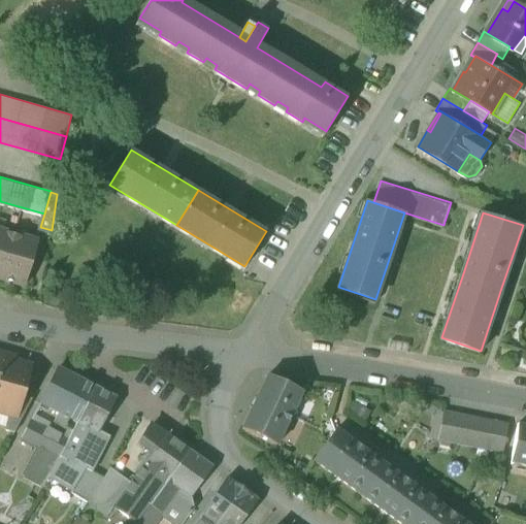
[(0,274),(3,275),(15,232),(0,227),(0,274)]
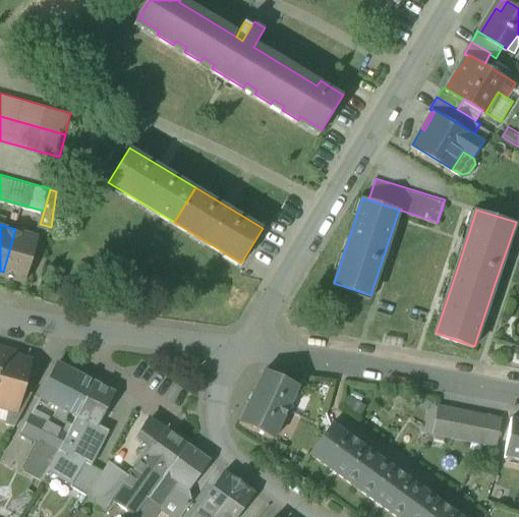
[(39,235),(15,229),(3,272),(26,279),(39,235)]
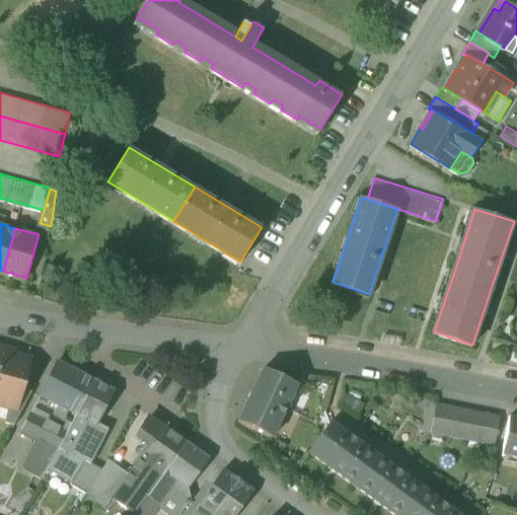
[(3,351),(0,361),(0,399),(10,403),(12,403),(17,387),(19,388),(20,385),(22,377),(24,377),(30,358),(3,351)]
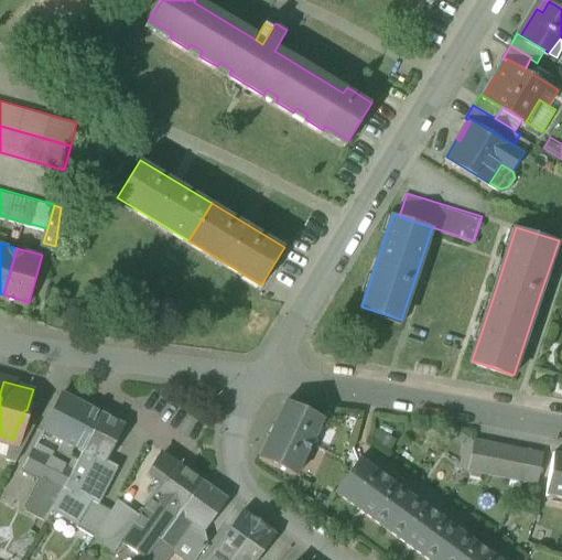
[(64,438),(85,449),(75,467),(66,485),(56,504),(80,519),(93,498),(99,502),(100,502),(119,463),(108,458),(126,423),(104,411),(64,391),(45,428),(64,438)]
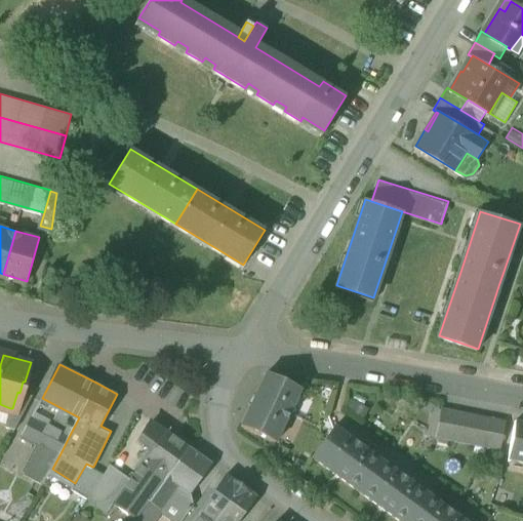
[(242,424),(277,440),(302,387),(268,370),(242,424)]
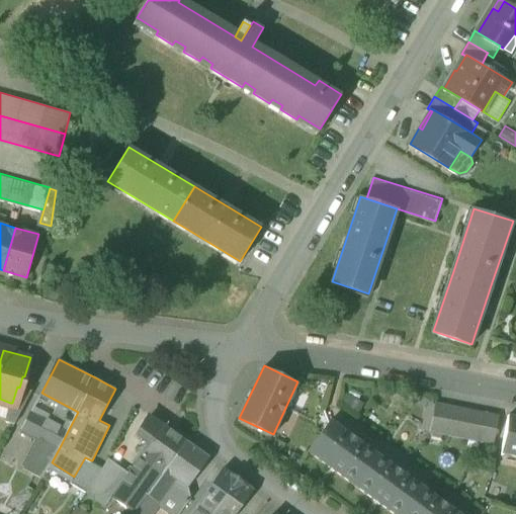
[(6,419),(16,422),(33,389),(20,384),(19,388),(17,387),(12,403),(10,403),(7,417),(6,419)]
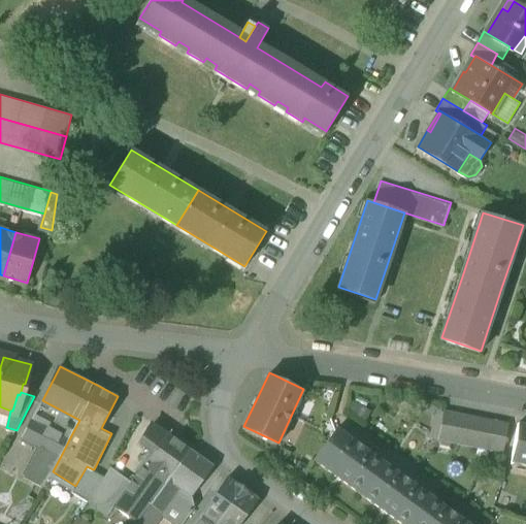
[(373,408),(355,398),(349,408),(368,419),(373,408)]
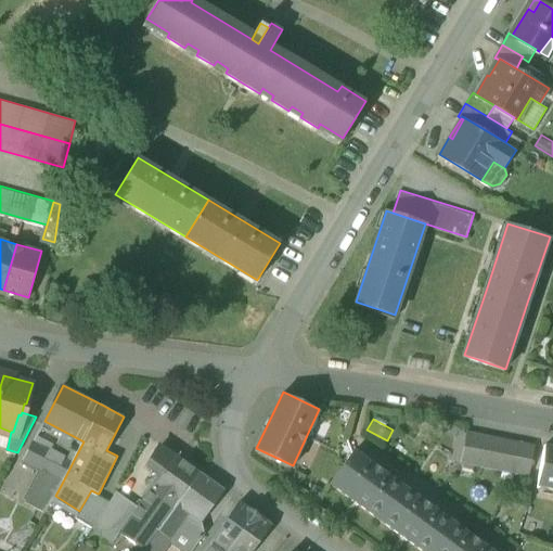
[(449,457),(462,459),(467,431),(467,427),(445,419),(440,430),(457,435),(454,451),(450,450),(449,457)]
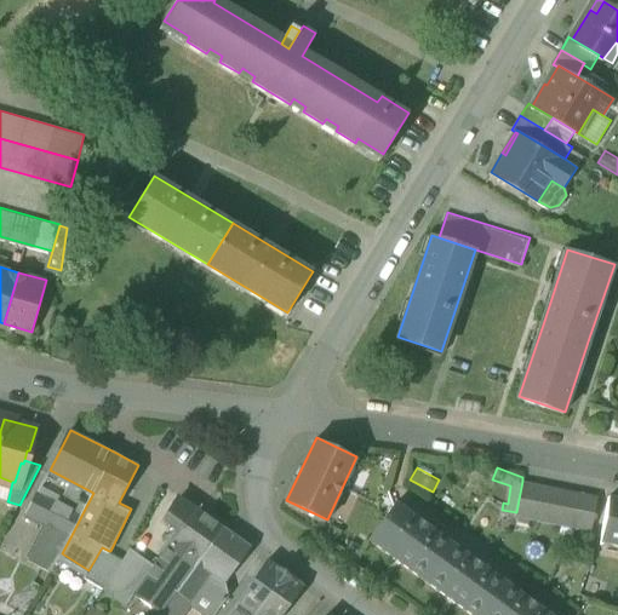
[(0,477),(0,495),(9,499),(12,482),(0,477)]
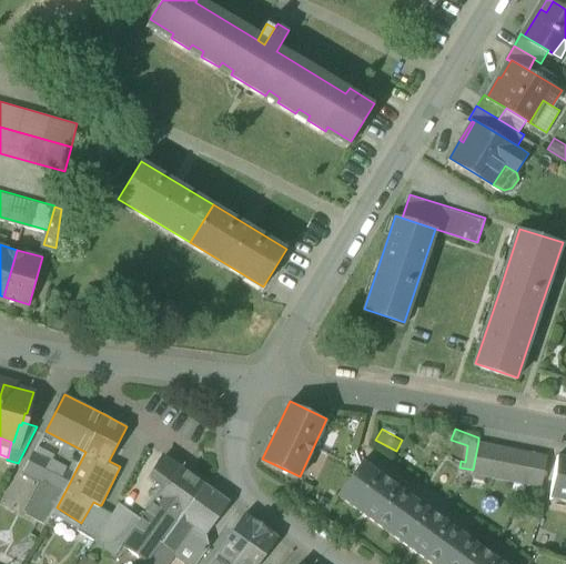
[(86,452),(64,441),(54,460),(76,471),(86,452)]
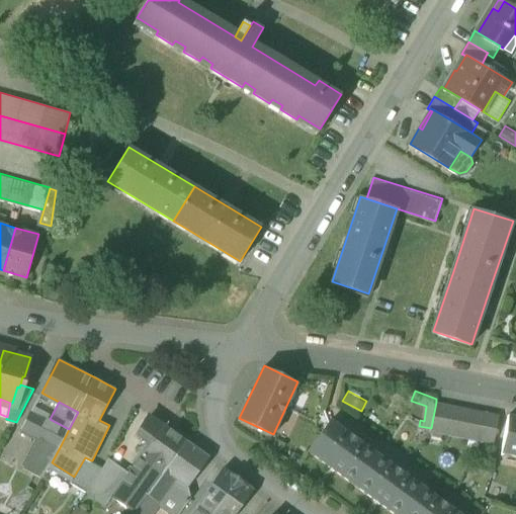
[(431,428),(495,441),(500,414),(436,402),(431,428)]
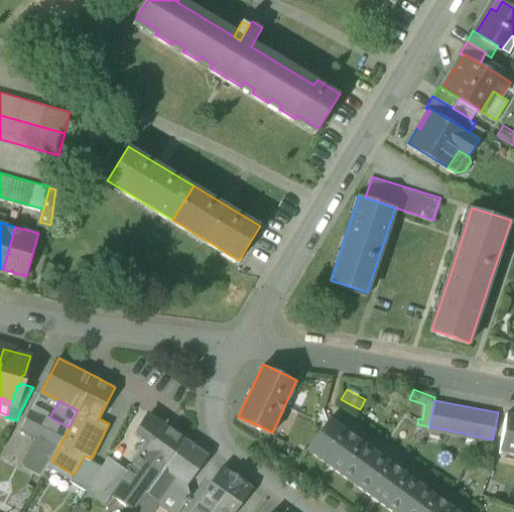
[(60,443),(69,427),(49,417),(32,408),(24,424),(40,433),(60,443)]
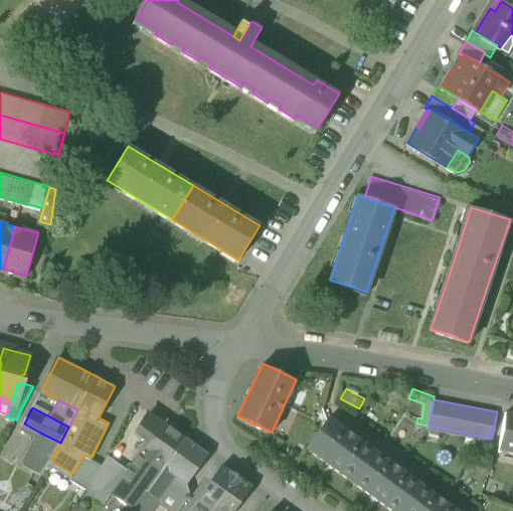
[(500,449),(512,451),(512,413),(507,412),(500,449)]
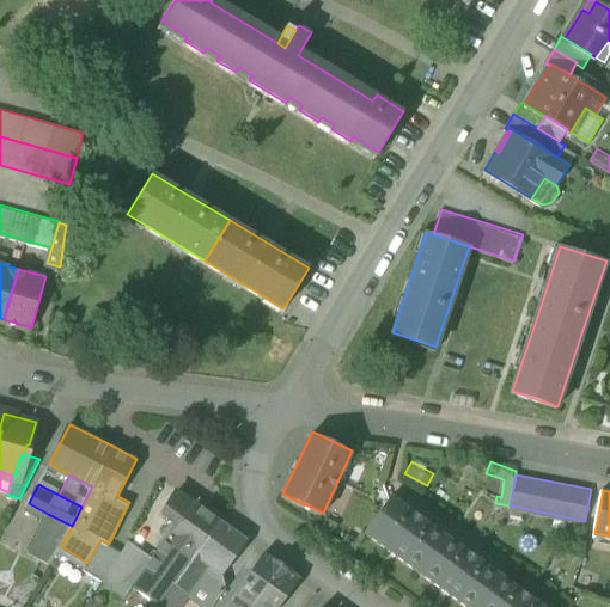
[(176,583),(196,555),(221,519),(195,500),(194,500),(191,503),(175,491),(164,510),(178,521),(154,557),(135,582),(134,584),(159,602),(176,583)]
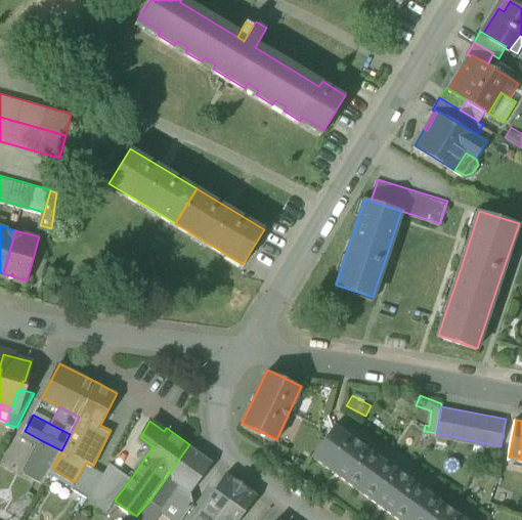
[(312,455),(402,519),(467,519),(335,424),(312,455)]
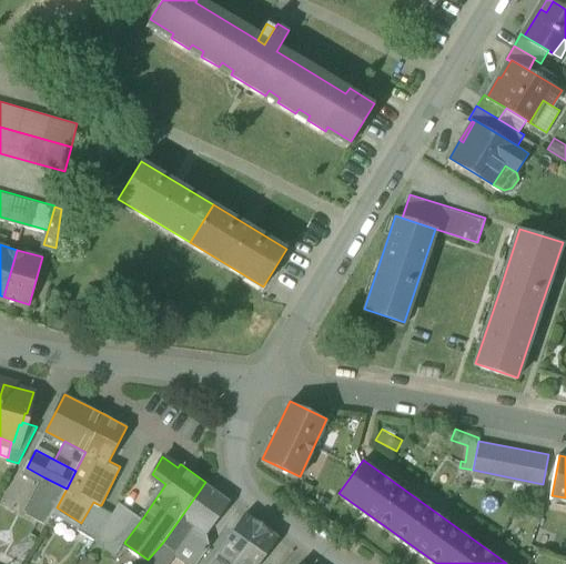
[(67,489),(44,477),(28,510),(49,521),(57,507),(67,489)]
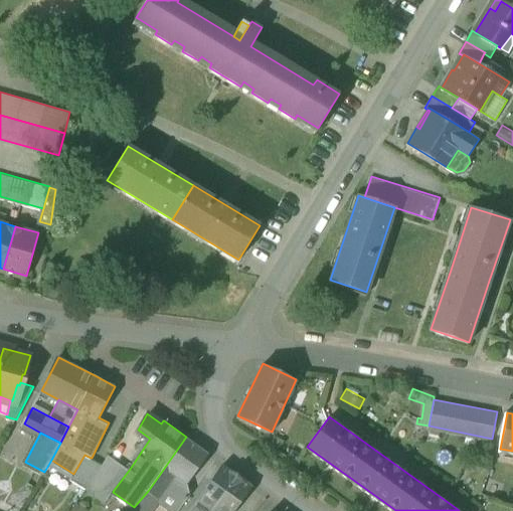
[(209,453),(186,437),(165,467),(176,475),(187,483),(209,453)]
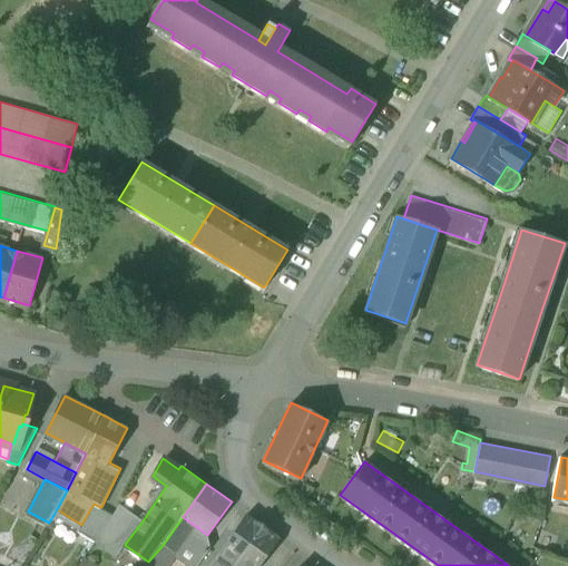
[(97,538),(114,550),(121,539),(126,543),(144,519),(120,503),(114,514),(97,538)]
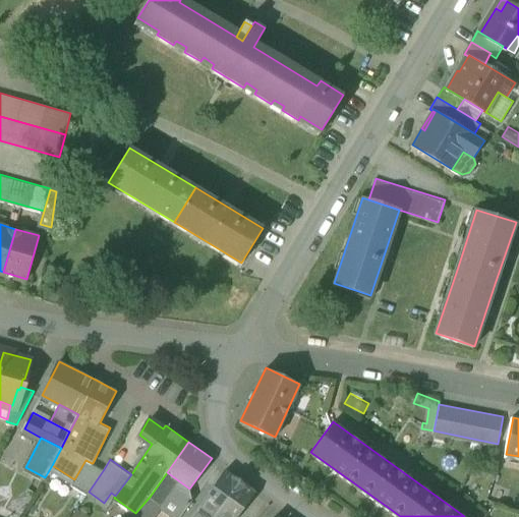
[(71,483),(88,494),(104,469),(93,463),(92,463),(85,460),(74,479),(71,483)]
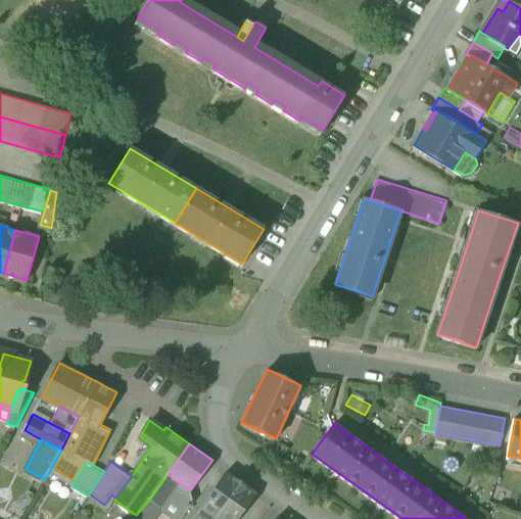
[(205,507),(217,515),(241,481),(234,476),(234,477),(226,471),(202,505),(205,507)]
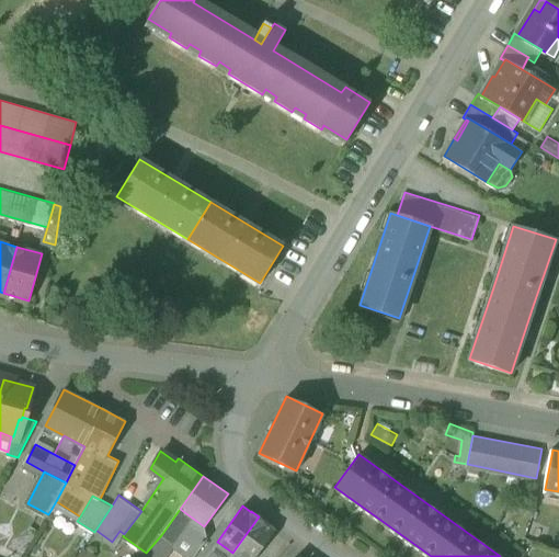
[(161,556),(173,544),(192,518),(180,509),(161,535),(146,553),(141,556),(161,556)]
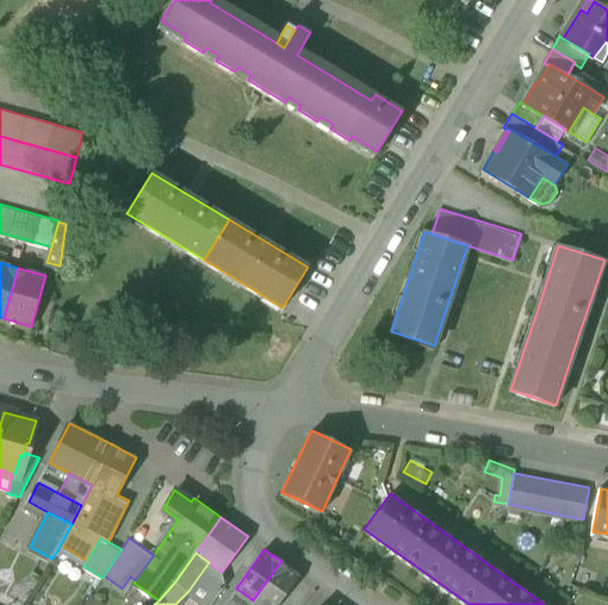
[(281,561),(253,600),(259,604),(275,604),(298,574),(290,568),(291,568),(281,561)]
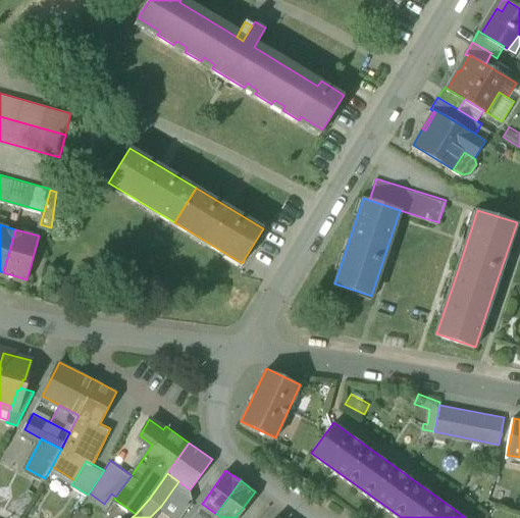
[(190,489),(178,481),(161,506),(178,517),(179,517),(193,501),(190,489)]
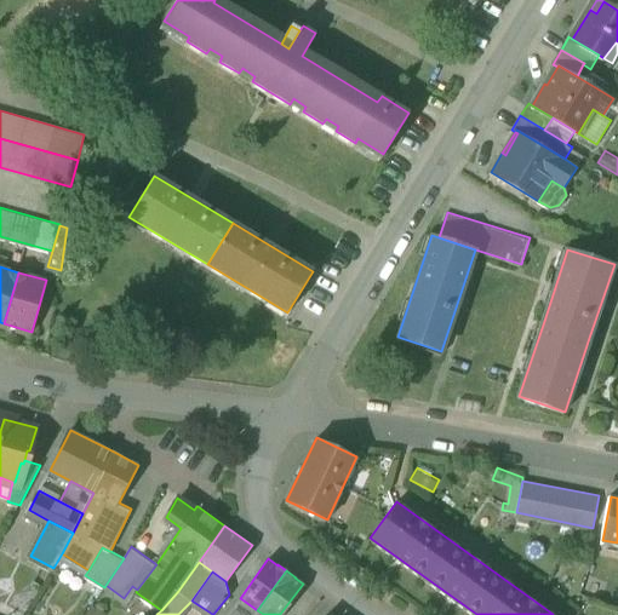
[(253,614),(257,610),(244,601),(232,614),(253,614)]
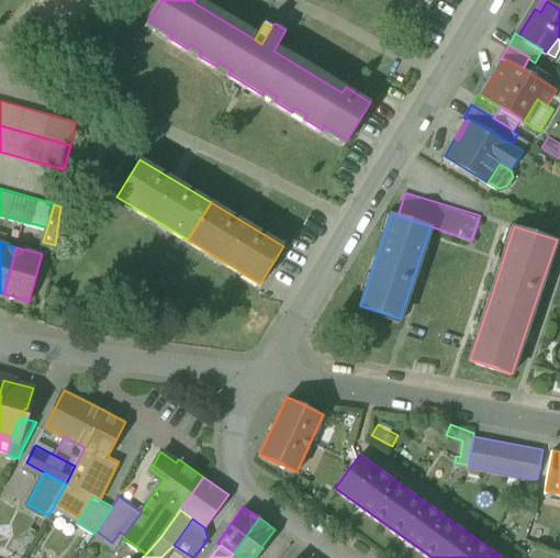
[(89,548),(81,557),(96,557),(98,555),(89,548)]
